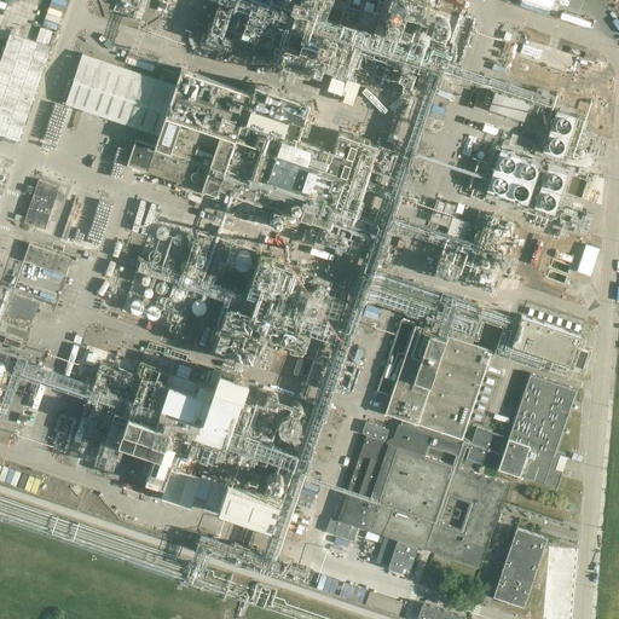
[(379,36),(388,9),(381,6),(377,16),(370,13),(371,9),(362,6),(360,10),(350,6),(351,0),(223,0),(210,40),(232,47),(235,40),(334,73),(328,90),(342,93),(343,90),(347,91),(343,100),(353,104),(360,82),(392,93),(408,46),(379,36)]
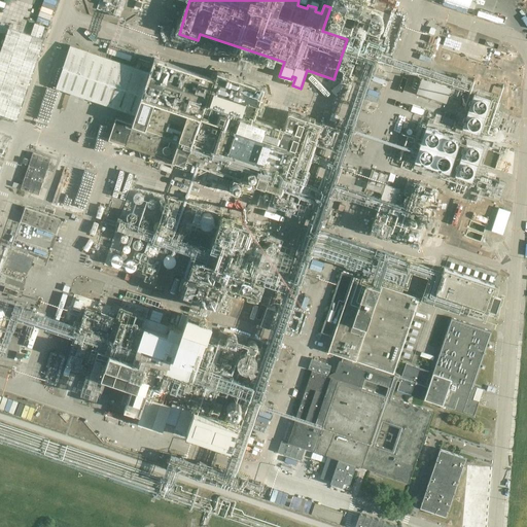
[(385,27),(389,13),(397,15),(400,4),(386,0),(377,0),(373,13),(379,15),(377,24),(385,27)]
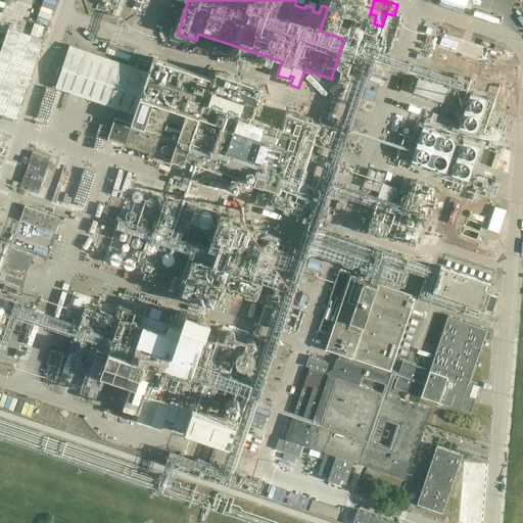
[(515,26),(520,10),(498,3),(493,18),(515,26)]
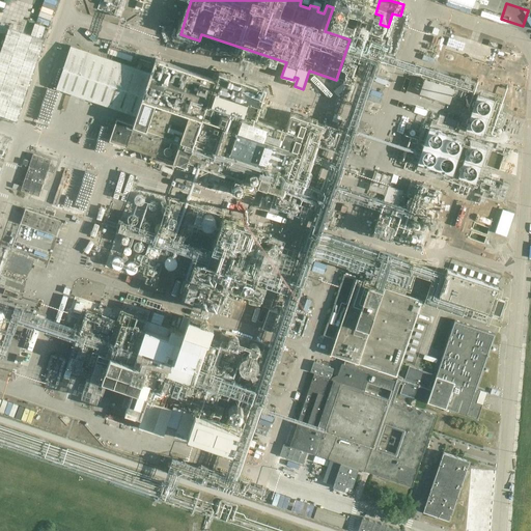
[(0,114),(18,121),(45,40),(42,39),(31,35),(9,28),(0,53),(0,114)]
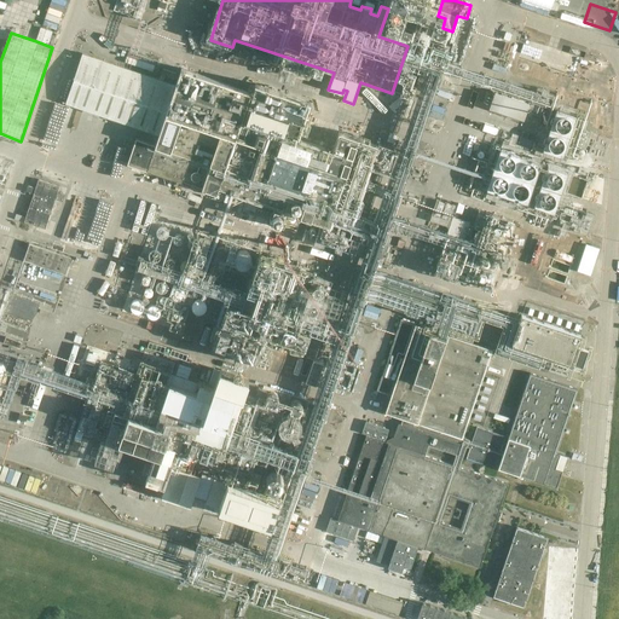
[(82,52),(65,103),(160,136),(156,146),(137,139),(128,163),(148,171),(184,183),(191,158),(213,166),(213,169),(224,173),(219,186),(331,225),(336,209),(353,214),(369,168),(389,174),(398,149),(380,142),(379,145),(340,132),(333,150),(299,139),(301,131),(307,133),(311,122),(305,120),(310,104),(311,103),(255,85),(255,86),(253,92),(183,68),(177,85),(82,52)]
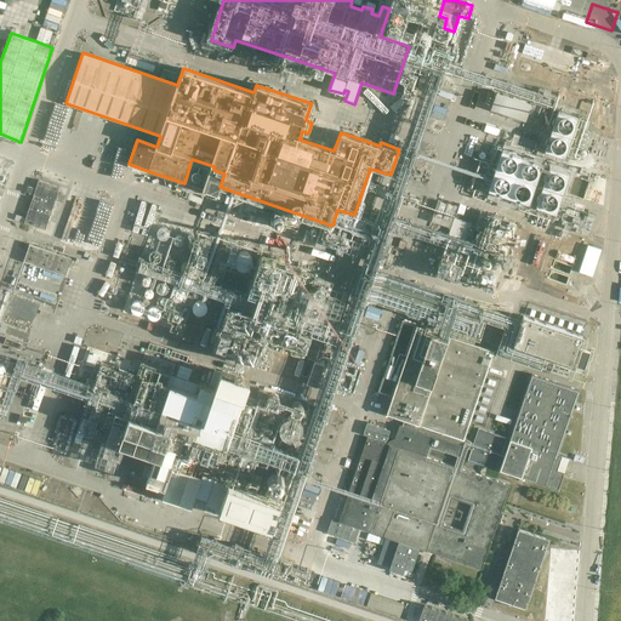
[(491,109),(525,121),(531,103),(497,92),(491,109)]
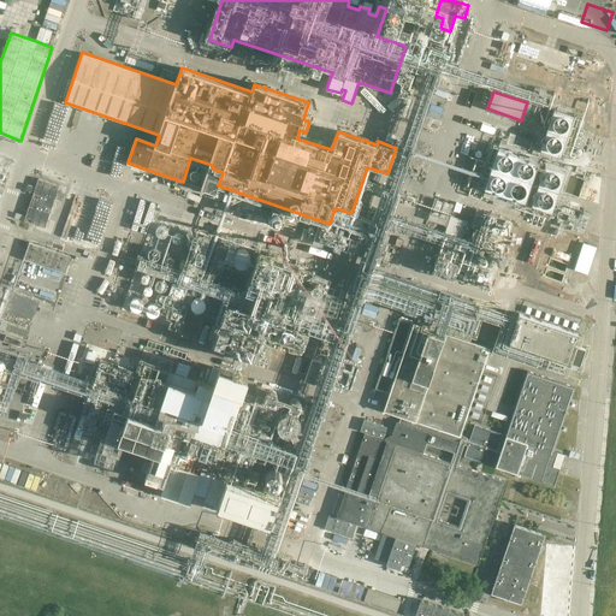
[(540,149),(560,155),(573,117),(555,110),(540,149)]
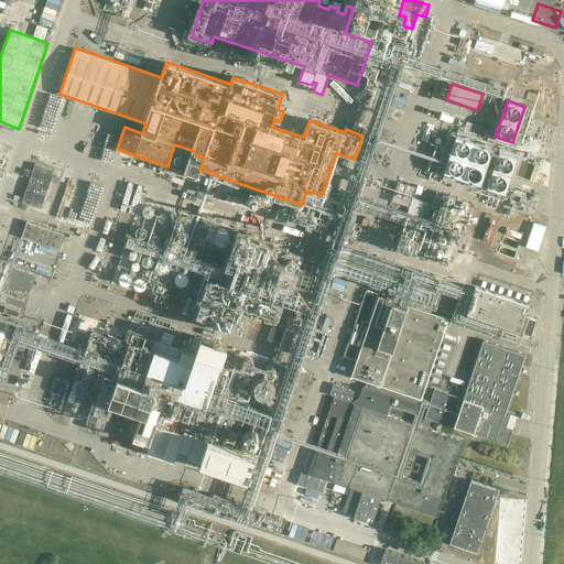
[(438,172),(480,186),(494,148),(452,133),(438,172)]
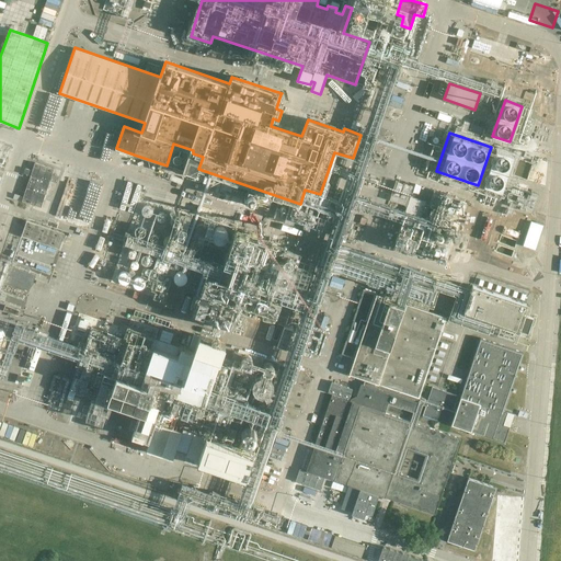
[(514,157),(496,150),(484,186),(502,192),(514,157)]
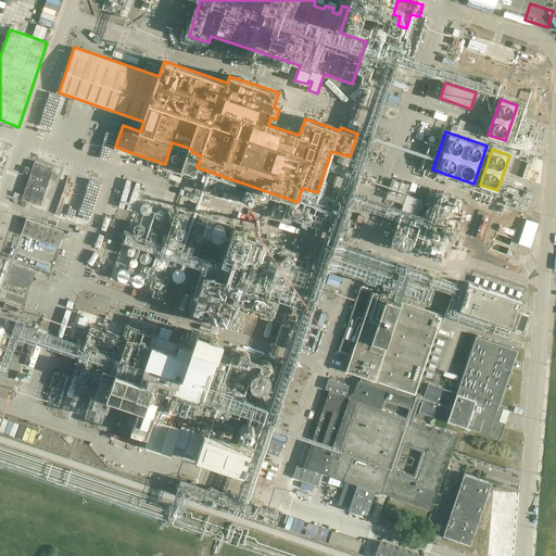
[(50,179),(57,181),(59,175),(52,173),(53,167),(35,162),(33,168),(26,166),(24,172),(30,175),(24,194),(15,191),(14,197),(40,205),(50,179)]
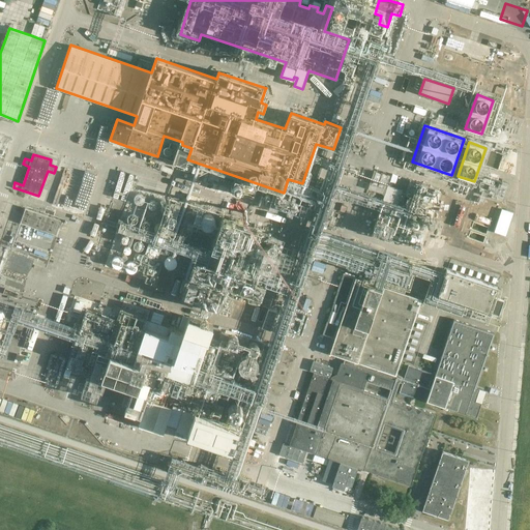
[(79,213),(92,170),(68,163),(55,206),(79,213)]
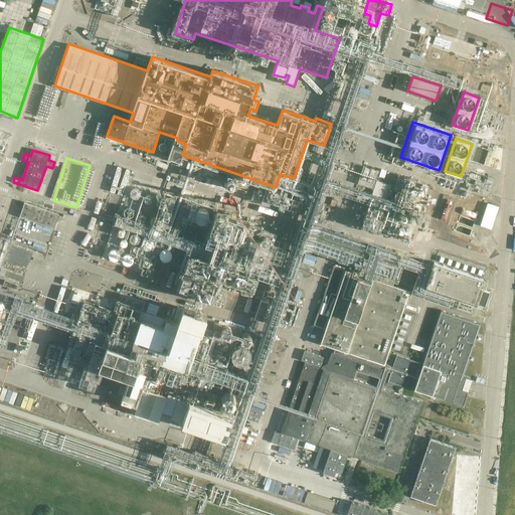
[(484,181),(492,183),(493,179),(486,176),(487,174),(468,167),(465,167),(462,175),(467,177),(465,181),(468,182),(466,187),(485,193),(486,188),(482,187),(484,181)]
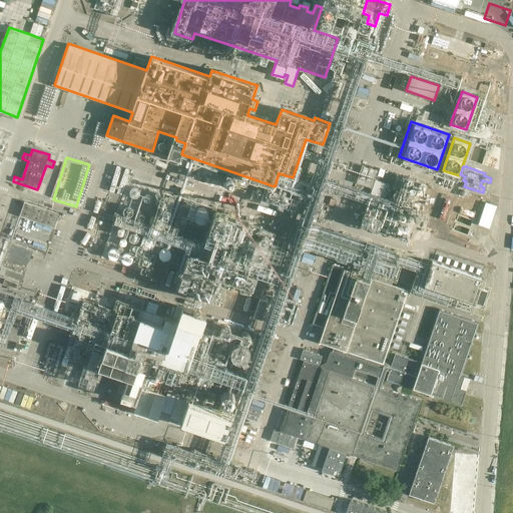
[(407,190),(375,180),(364,213),(396,224),(397,221),(413,227),(421,204),(405,198),(407,190)]
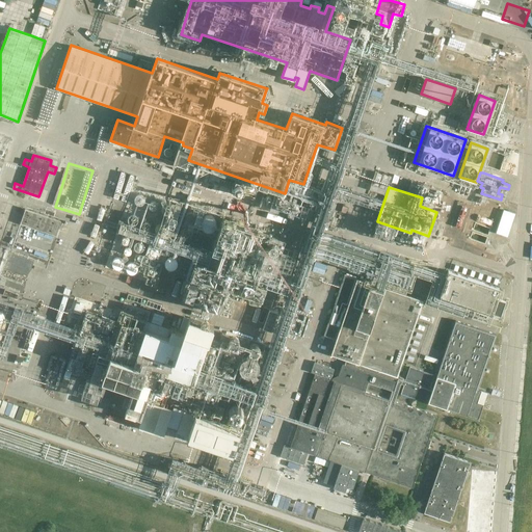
[(21,223),(56,236),(61,221),(26,209),(21,223)]
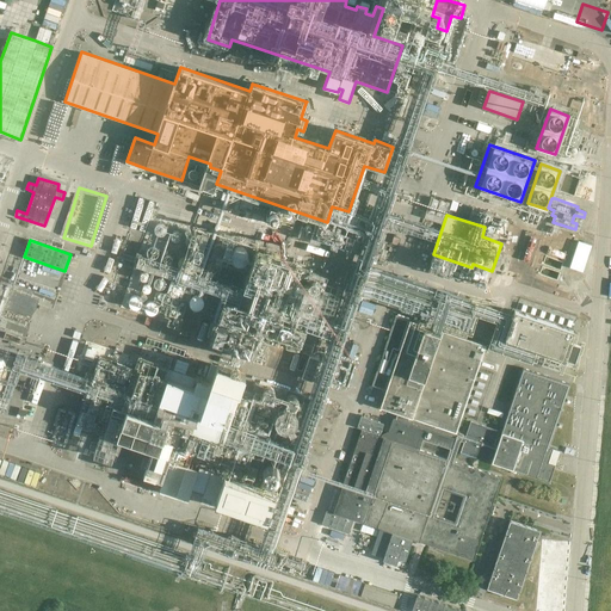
[(582,271),(592,246),(579,241),(569,266),(582,271)]
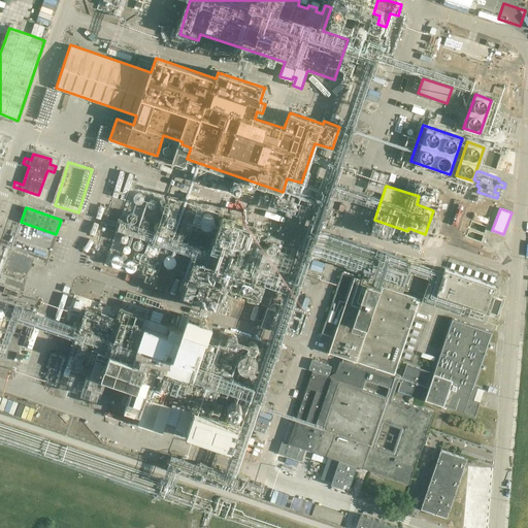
[(200,242),(188,279),(183,294),(221,306),(225,292),(258,303),(270,266),(259,263),(267,236),(242,228),(243,225),(232,222),(234,219),(223,215),(216,235),(194,228),(190,239),(200,242)]
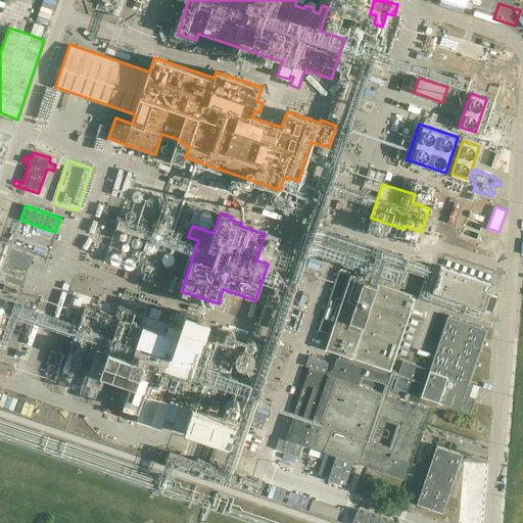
[(441,267),(433,290),(482,307),(492,311),(497,297),(486,293),(490,283),(441,267)]
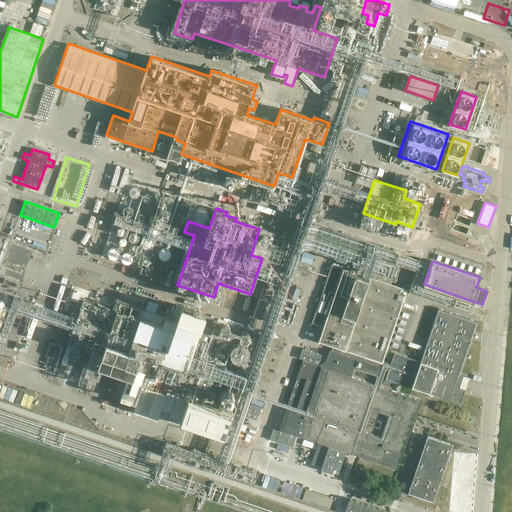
[(325,362),(320,364),(319,366),(303,360),(280,430),(274,428),(270,439),(292,447),(296,435),(305,438),(318,443),(311,464),(322,467),(321,469),(332,473),(334,467),(340,469),(345,452),(397,470),(420,400),(380,387),(386,369),(389,370),(386,379),(409,387),(418,361),(394,353),(390,365),(388,365),(388,364),(383,362),(407,290),(344,268),(332,264),(312,323),(324,327),(319,341),(335,347),(334,352),(329,351),(326,362),(325,362)]
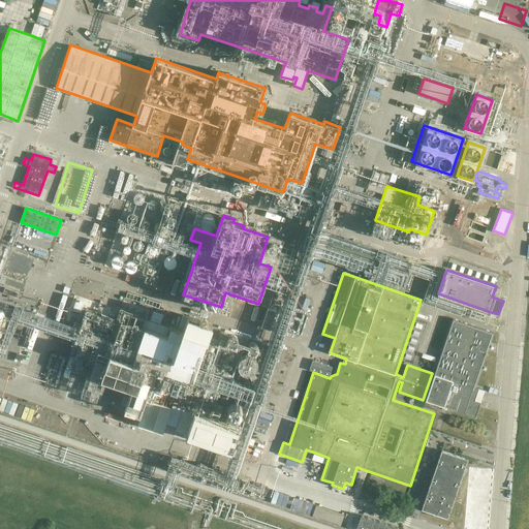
[(73,310),(81,313),(85,302),(76,299),(73,310)]
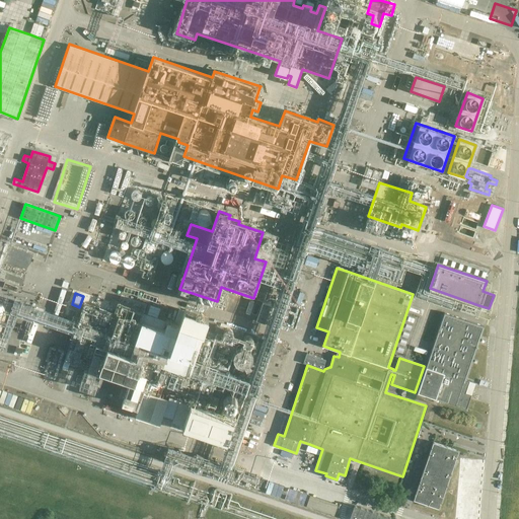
[(87,295),(65,361),(129,382),(123,402),(138,408),(144,388),(215,412),(237,346),(87,295)]
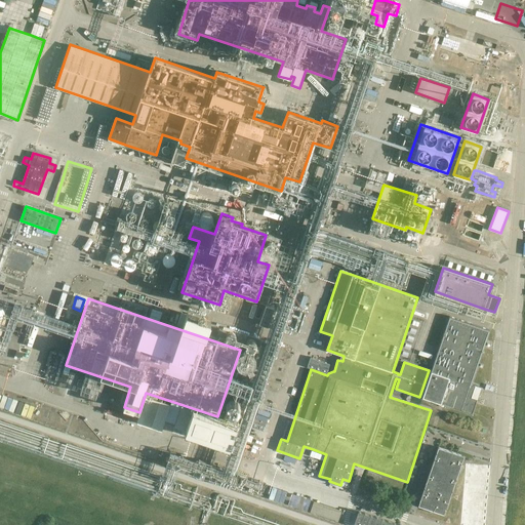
[(422,398),(472,414),(477,400),(471,398),(475,387),(471,385),(489,330),(449,317),(422,398)]
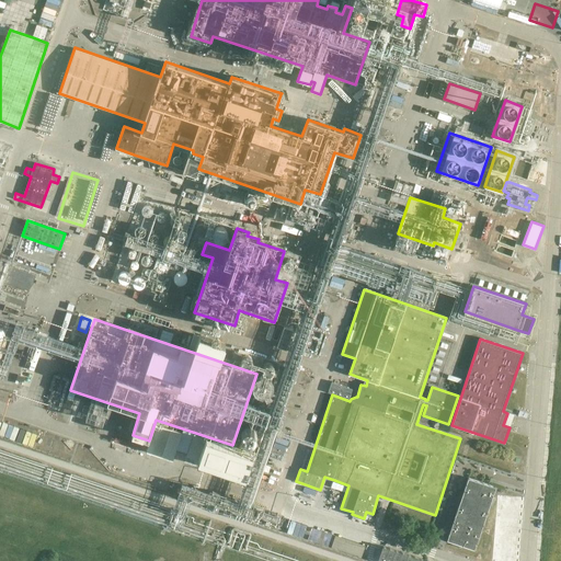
[(353,389),(332,382),(328,392),(350,400),(353,389)]
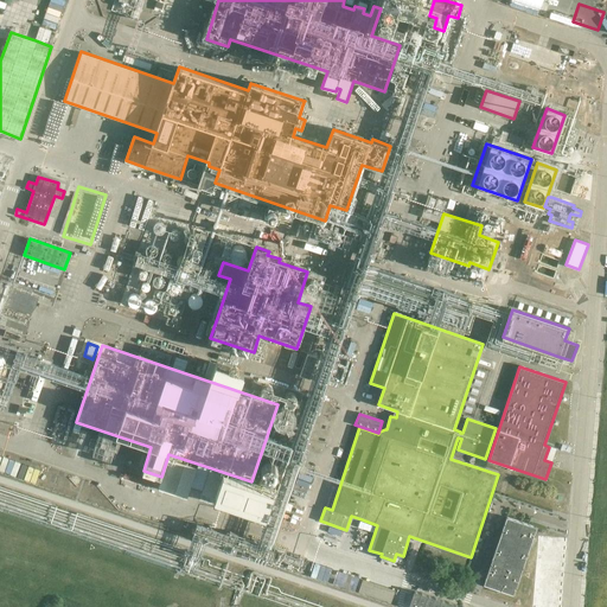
[(159,486),(174,492),(185,462),(170,457),(159,486)]
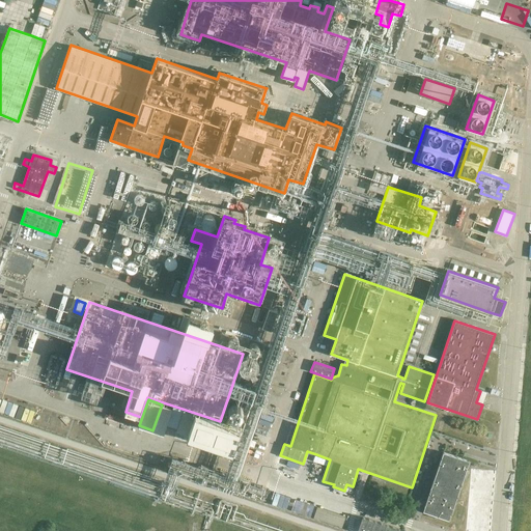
[(177,426),(203,435),(208,418),(174,406),(167,424),(177,427),(177,426)]
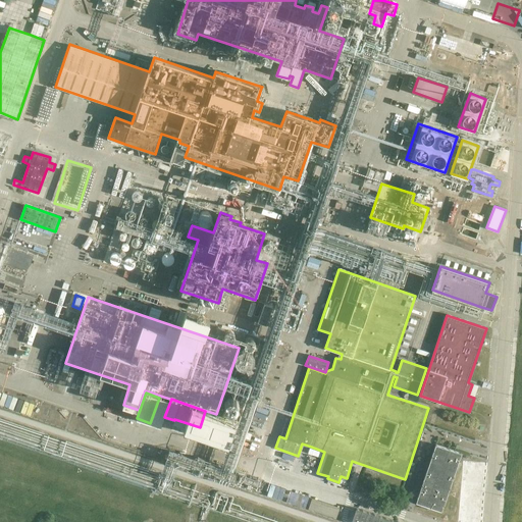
[(436,447),(417,505),(444,514),(463,456),(436,447)]
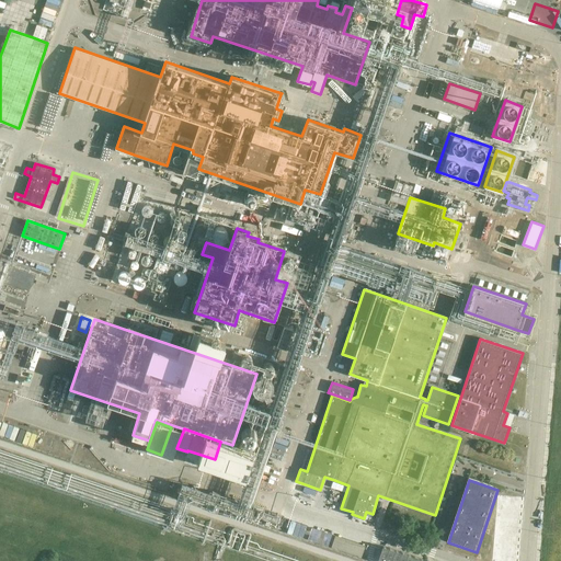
[(502,496),(496,560),(516,560),(522,497),(502,496)]
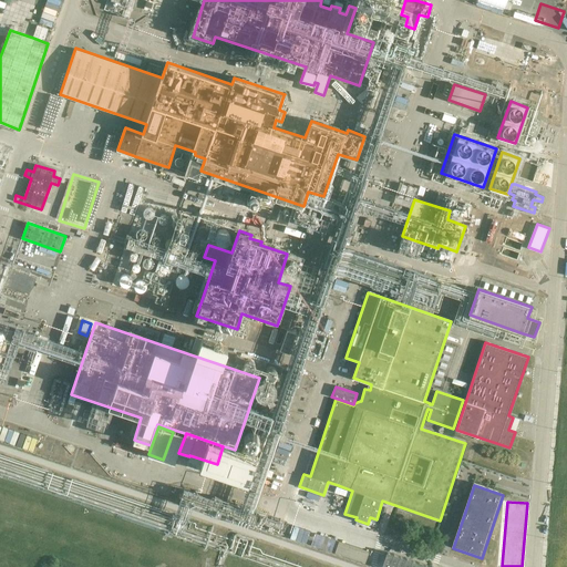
[(336,540),(316,534),(311,545),(332,553),(336,540)]
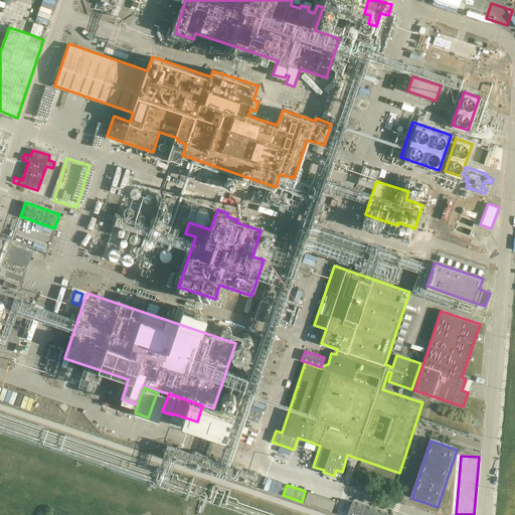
[(336,502),(308,492),(305,502),(332,512),(336,502)]
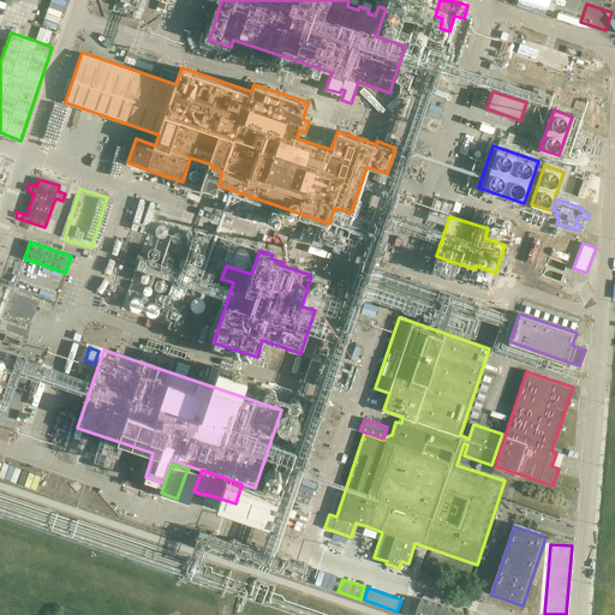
[(461,614),(421,601),(416,614),(461,614)]
